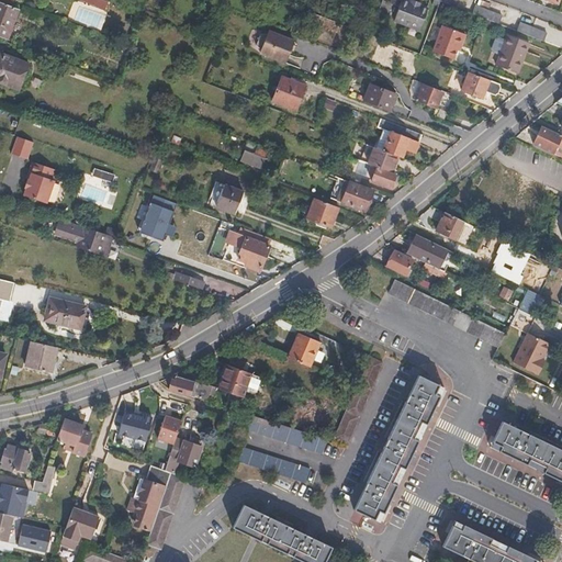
[(386,15),(392,1),(389,0),(381,0),(378,11),(386,15)]
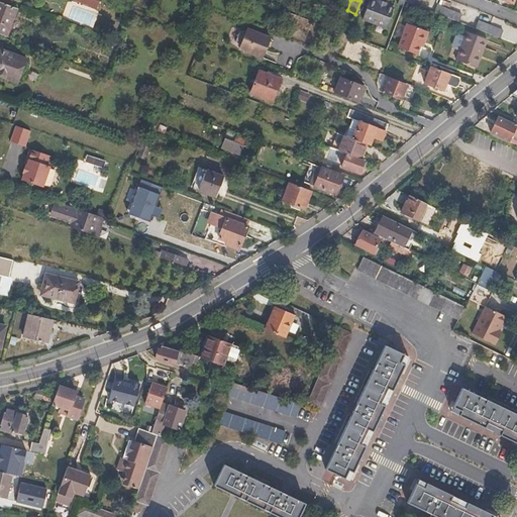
[(383,1),(381,0),(376,0),(376,1),(373,0),(370,0),(363,19),(374,24),(375,22),(382,3),(383,1)]
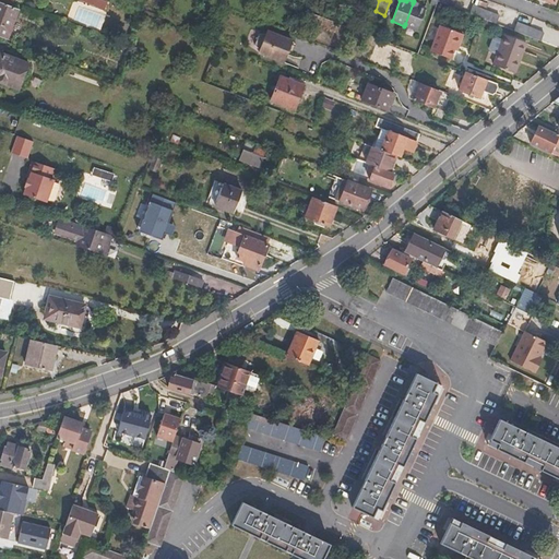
[(426,9),(419,7),(420,3),(414,1),(413,3),(405,24),(404,26),(417,32),(426,9)]
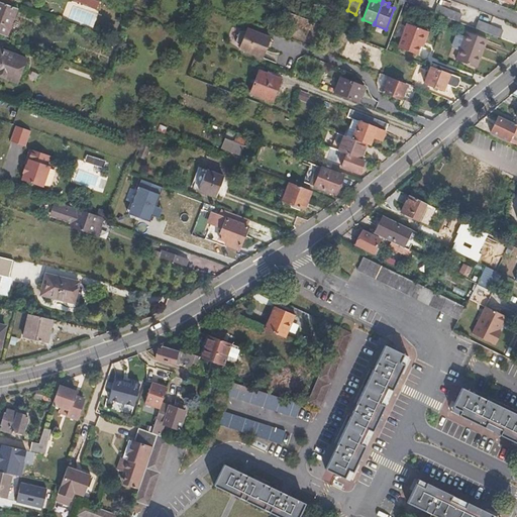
[(0,33),(6,36),(16,9),(0,2),(0,33)]
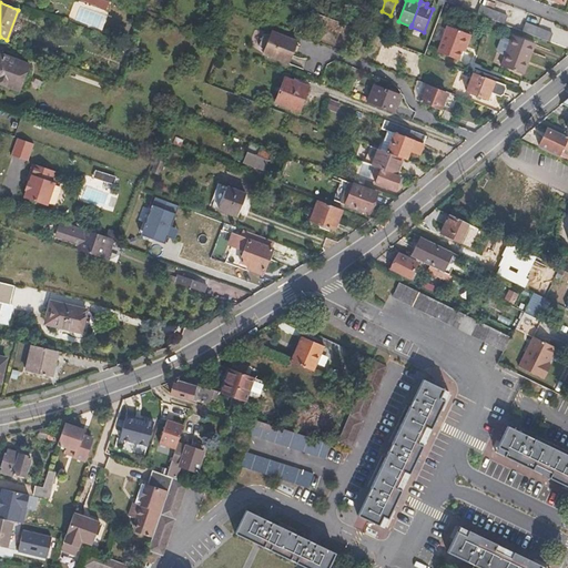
[(101,30),(107,12),(79,3),(73,19),(101,30)]
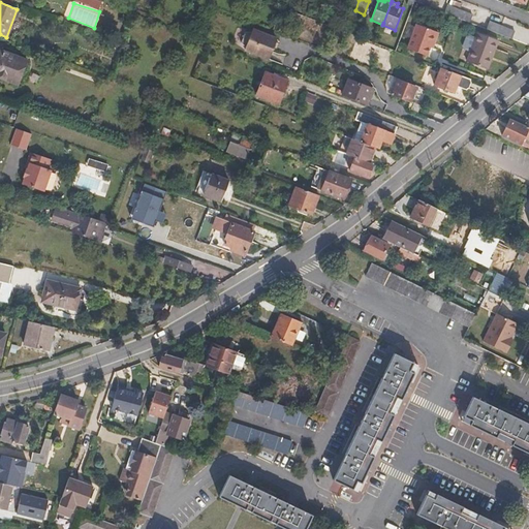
[(472,14),(446,4),(443,12),(469,22),(472,14)]
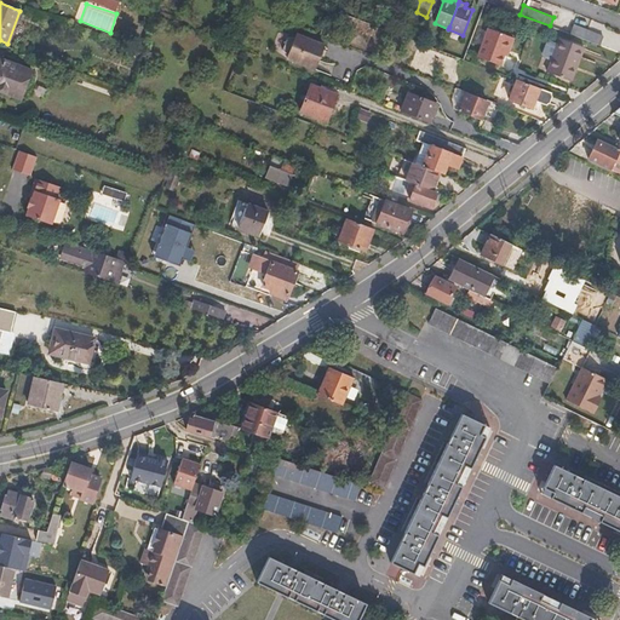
[(600,45),(603,36),(573,24),(570,34),(600,45)]
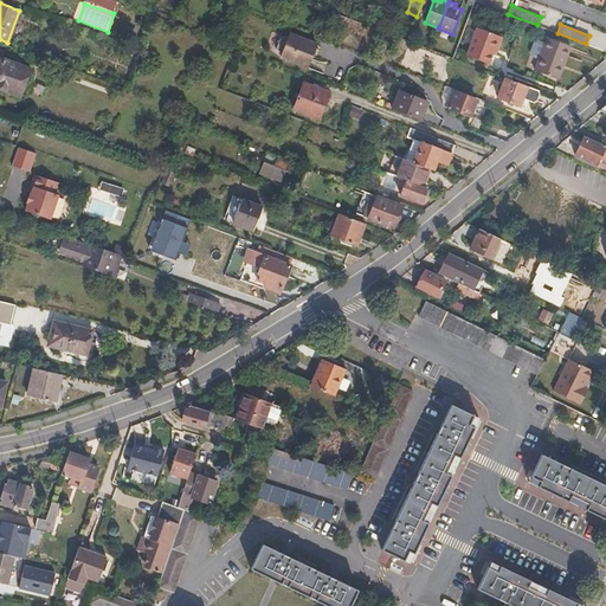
[(466,55),(488,64),(492,65),(503,38),(477,27),(466,55)]
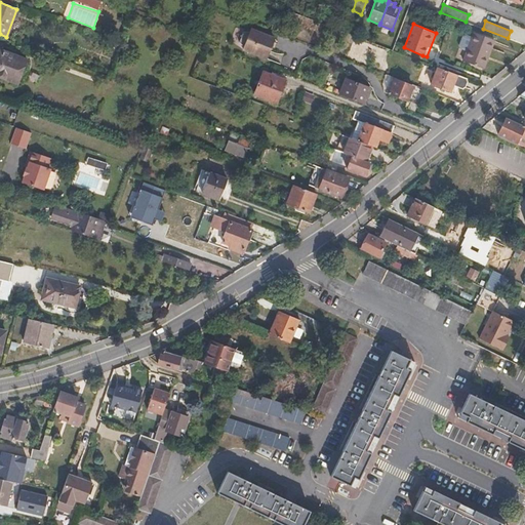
[(266,59),(274,38),(250,28),(249,31),(242,32),(239,42),(243,47),(243,50),(266,59)]
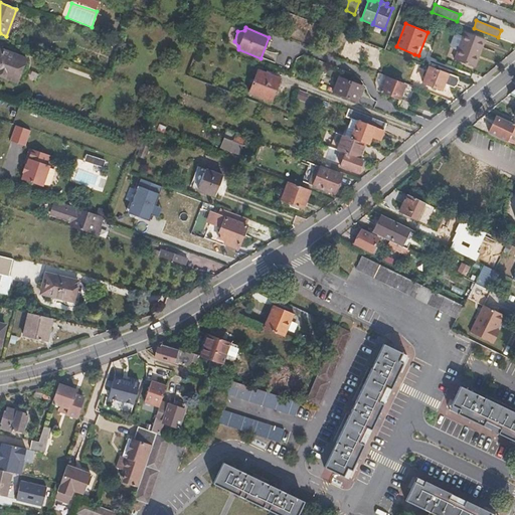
[(475,68),(477,63),(480,54),(485,39),(465,31),(462,38),(457,36),(454,37),(452,43),(450,43),(449,46),(450,47),(452,49),(454,48),(458,49),(454,59),(475,68)]
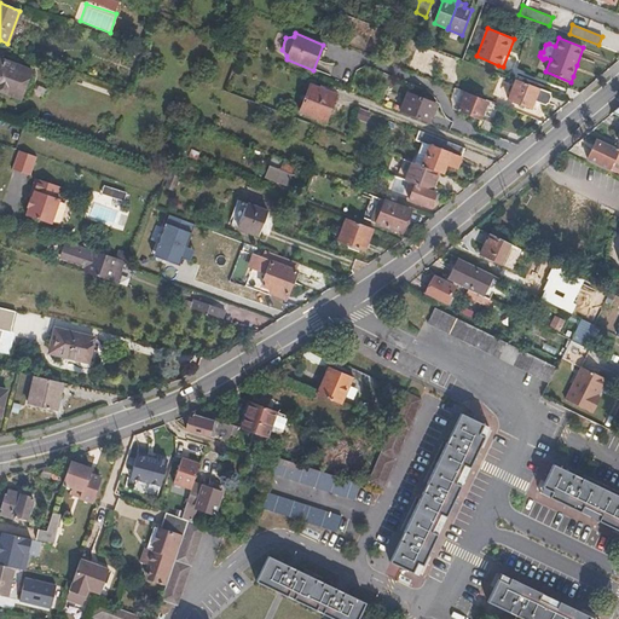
[(0,90),(21,98),(30,69),(0,57),(0,90)]
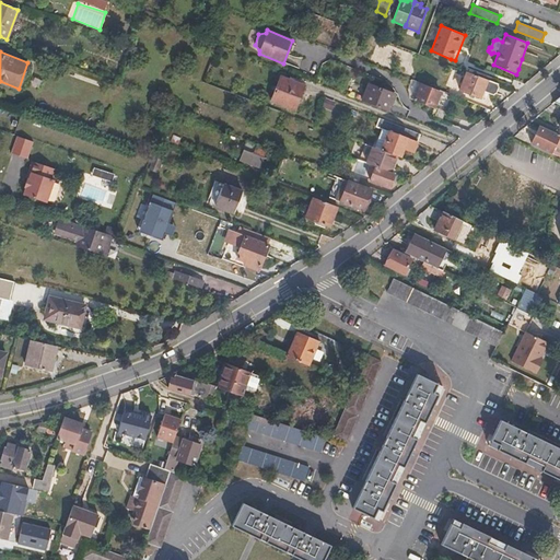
[(493,95),(497,84),(465,72),(458,91),(479,97),(482,91),(493,95)]
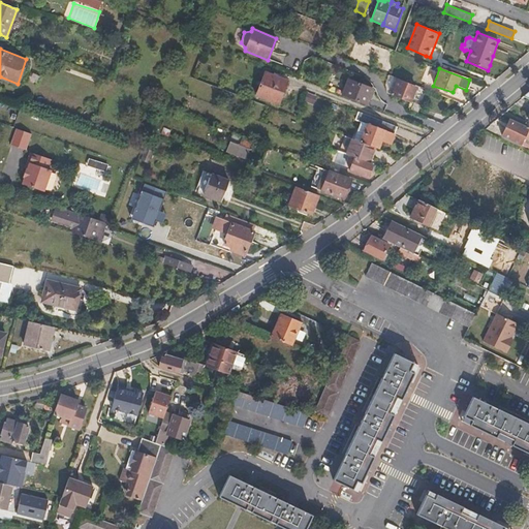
[(278,103),(286,81),(263,71),(255,96),(278,103)]
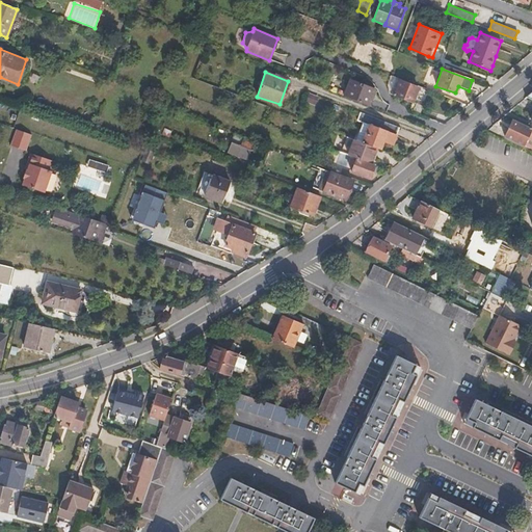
[(392,96),(394,96),(410,103),(417,88),(399,81),(400,79),(392,75),(388,85),(391,95),(392,96)]
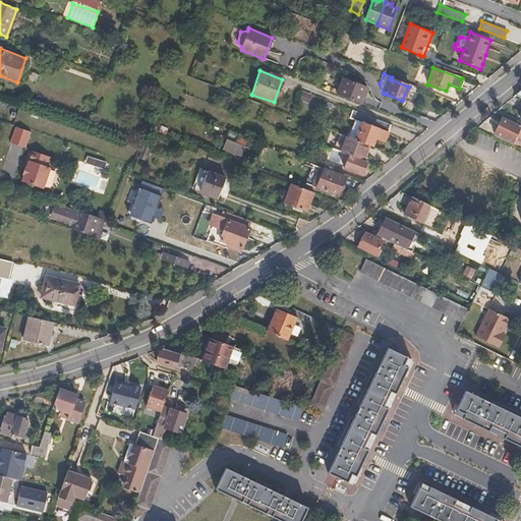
[(360,104),(366,85),(342,76),(336,95),(360,104)]
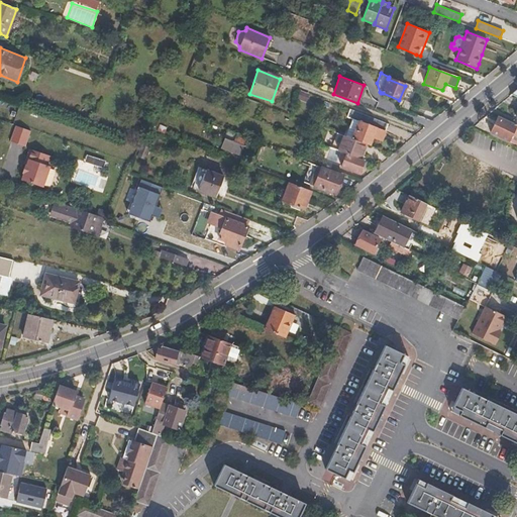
[(309,93),(300,89),(296,99),(305,103),(309,93)]
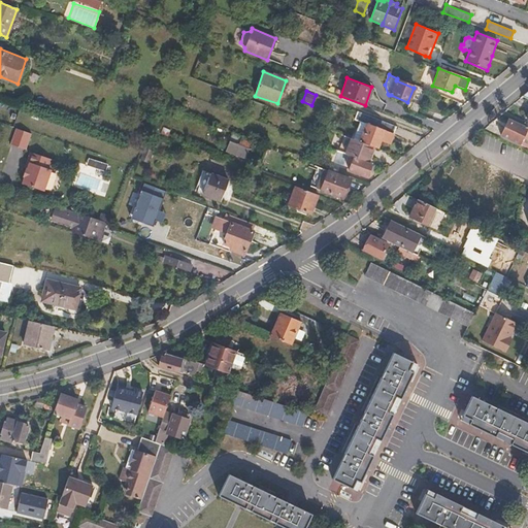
[(390,143),(397,127),(357,111),(354,119),(361,122),(367,124),(360,141),(374,147),(377,149),(381,140),(390,143)]
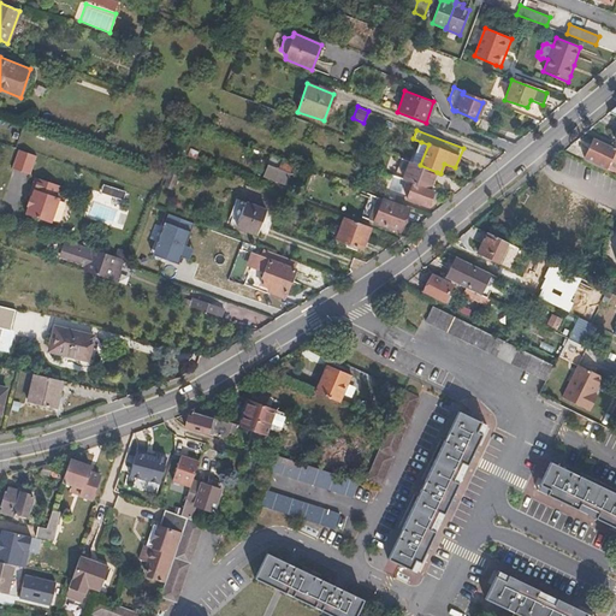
[(615,173),(615,171),(615,150),(592,140),(584,158),(615,173)]
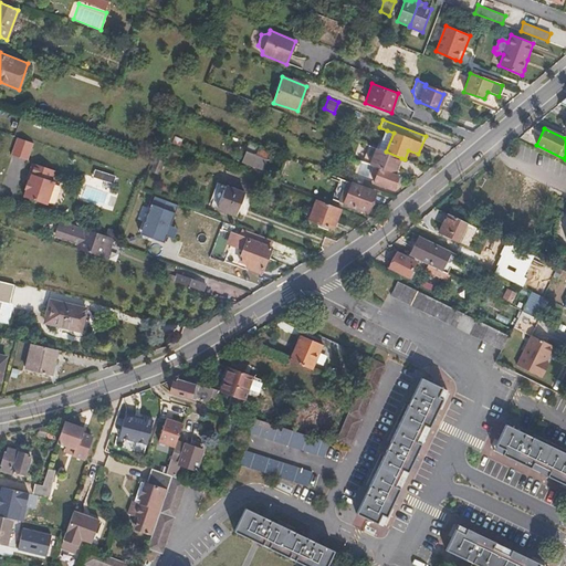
[(394,133),(387,130),(379,149),(386,152),(394,133)]
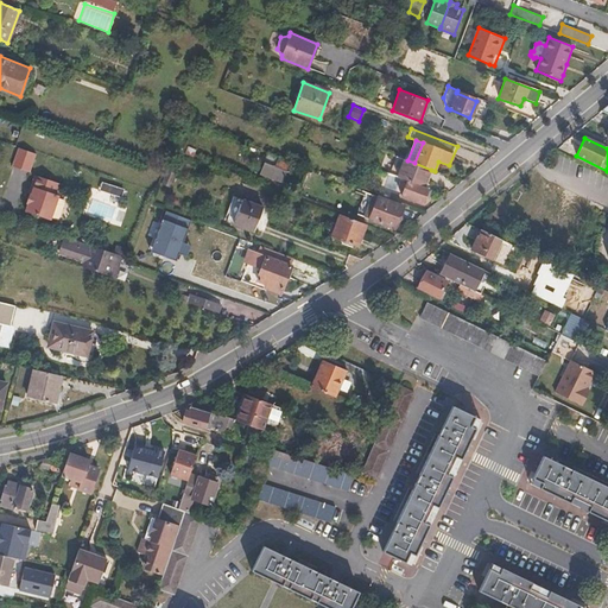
[(238,162),(241,152),(216,145),(213,154),(238,162)]
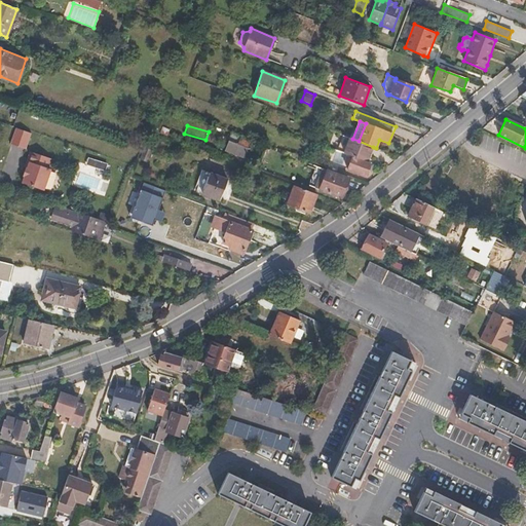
[(26,147),(31,133),(15,127),(11,142),(26,147)]
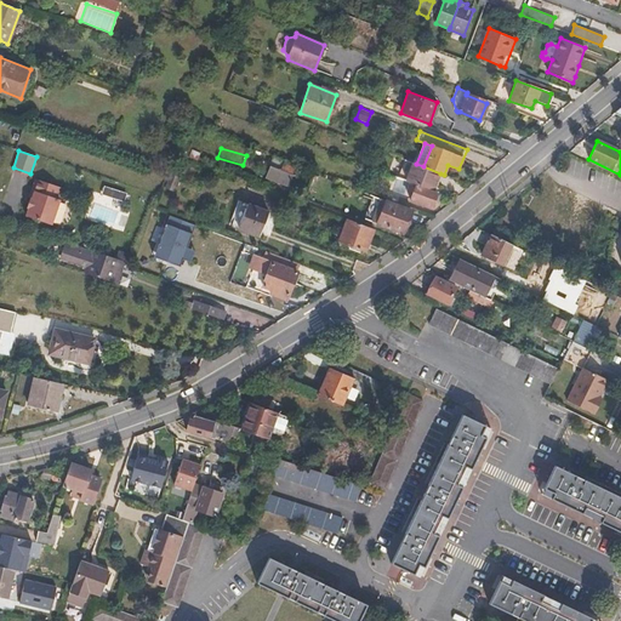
[(289,188),(296,166),(273,157),(266,178),(289,188)]
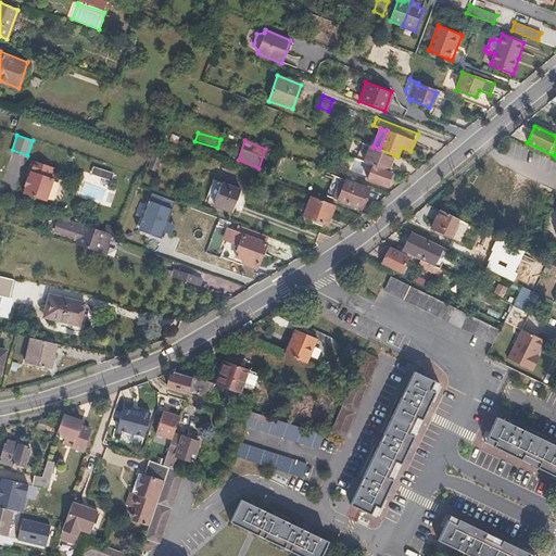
[(388,171),(394,155),(379,149),(373,147),(370,147),(365,162),(374,165),(388,171)]
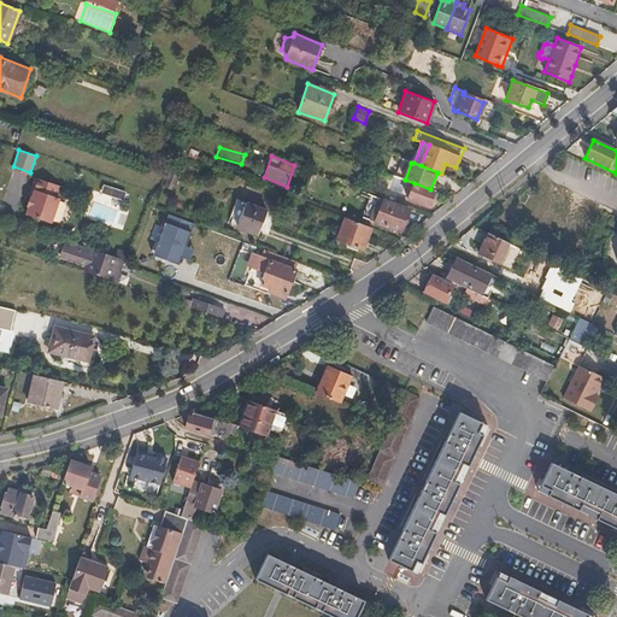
[(53,211),(58,195),(56,195),(58,184),(34,175),(30,186),(33,187),(30,195),(29,194),(27,201),(53,211)]
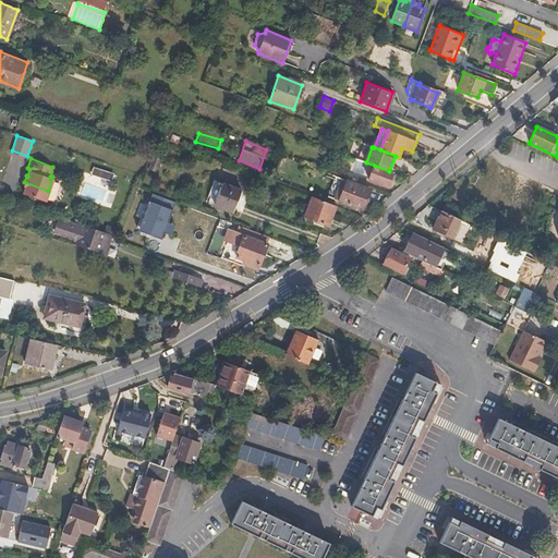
[(355,174),(365,179),(371,166),(361,162),(355,174)]
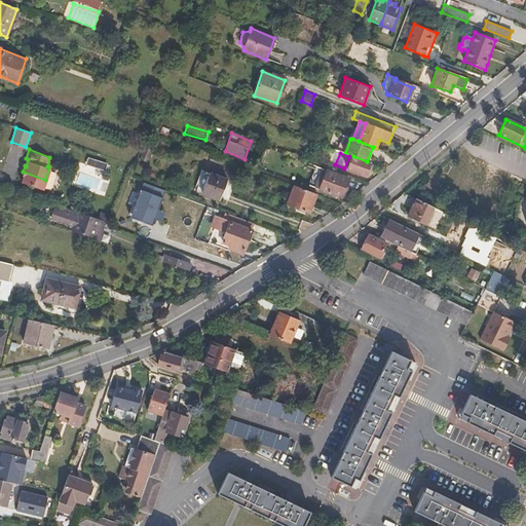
[(366,177),(371,162),(367,161),(353,156),(348,170),(366,177)]
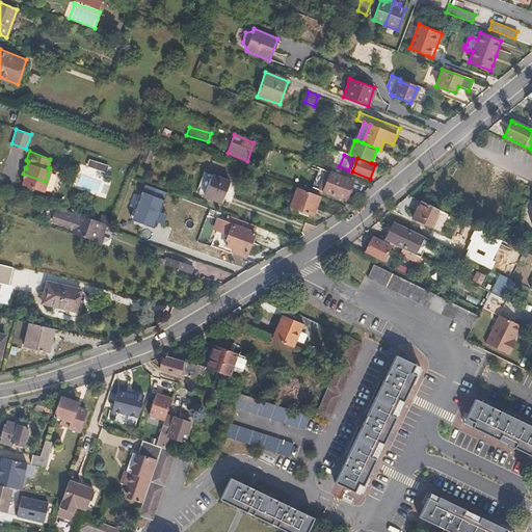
[(97,168),(99,163),(89,160),(88,165),(97,168)]
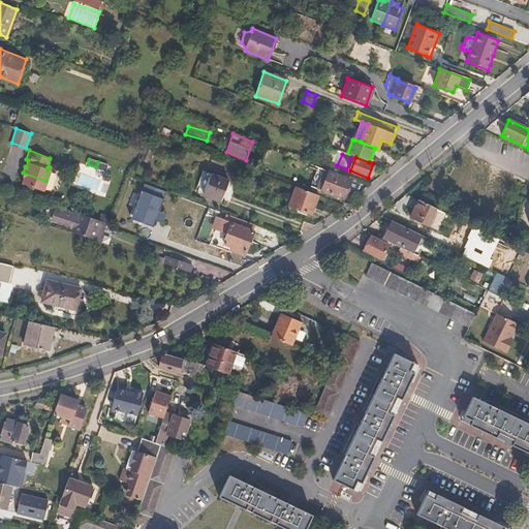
[(96,167),(105,172),(107,165),(98,162),(96,167)]
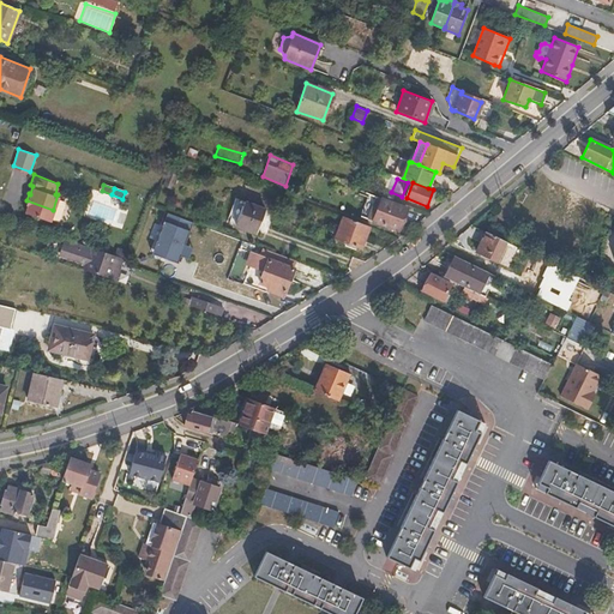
[(399,230),(408,206),(374,193),(365,218),(399,230)]
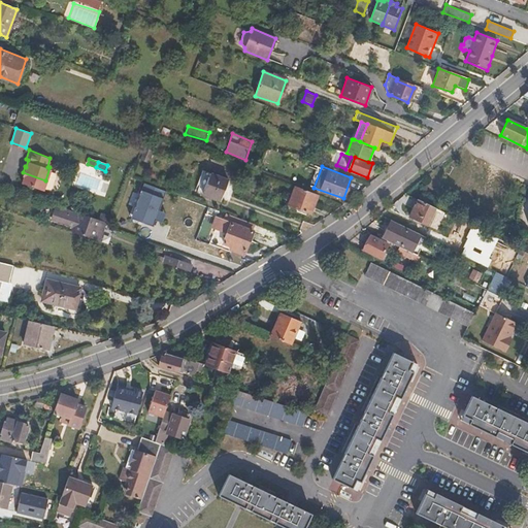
[(43,190),(45,180),(23,172),(22,173),(24,174),(22,182),(43,190)]
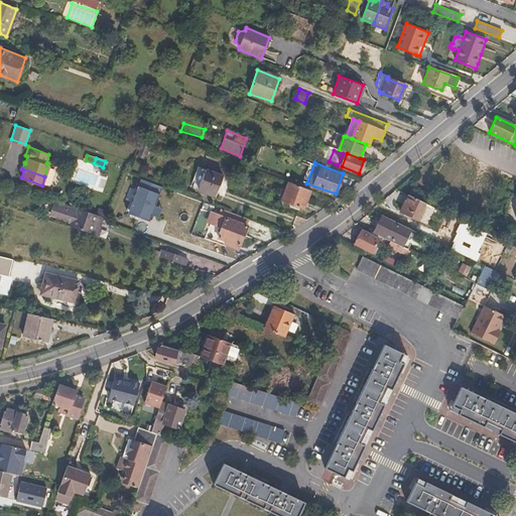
[(217,196),(224,176),(206,169),(199,189),(217,196)]
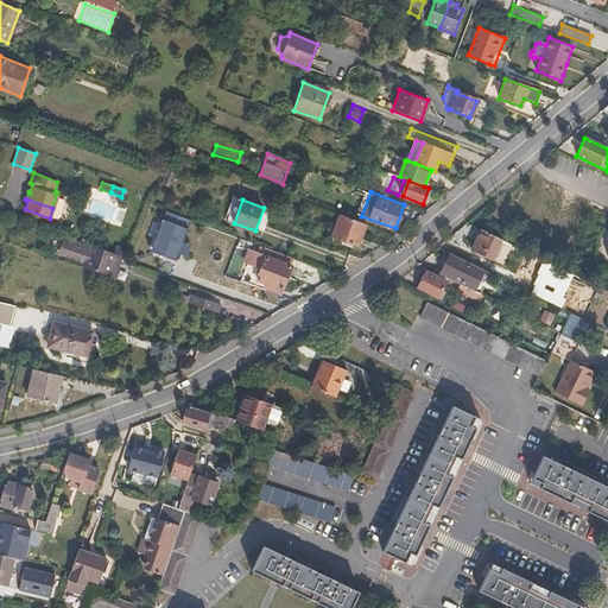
[(166,210),(152,245),(166,249),(164,255),(176,260),(178,253),(183,241),(191,220),(166,210)]
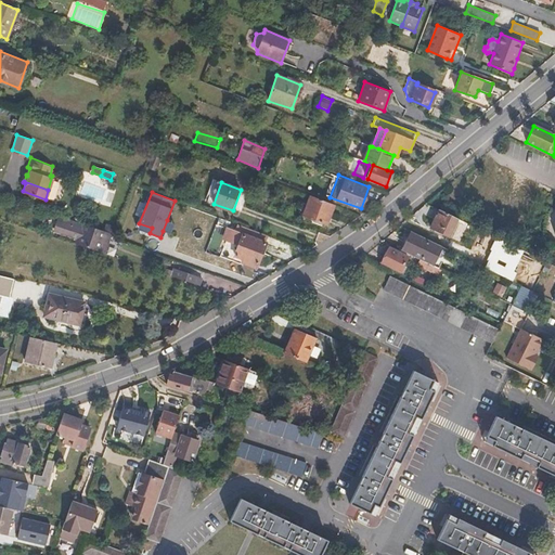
[(326,224),(334,205),(310,196),(304,216),(326,224)]
